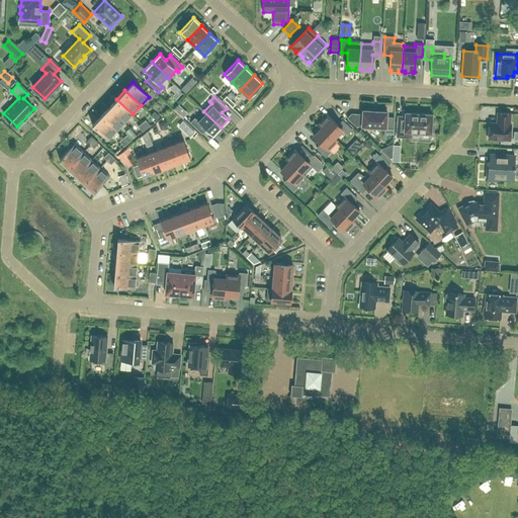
[(108,107),(124,122),(133,114),(116,99),(108,107)]
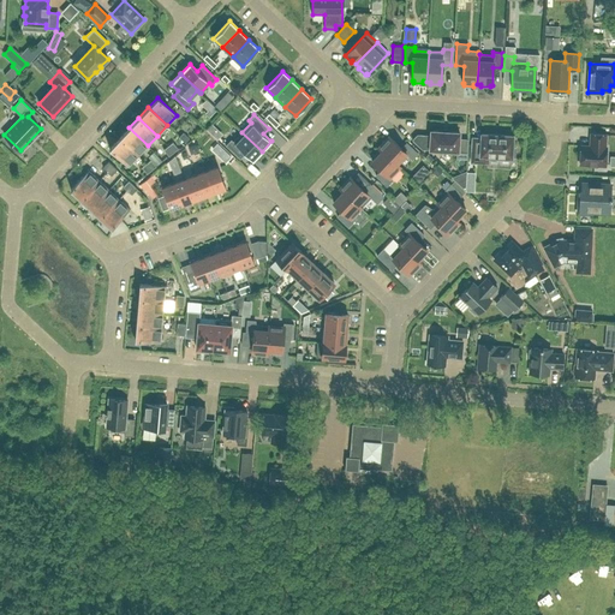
[(119,138),(138,156),(148,145),(129,127),(119,138)]
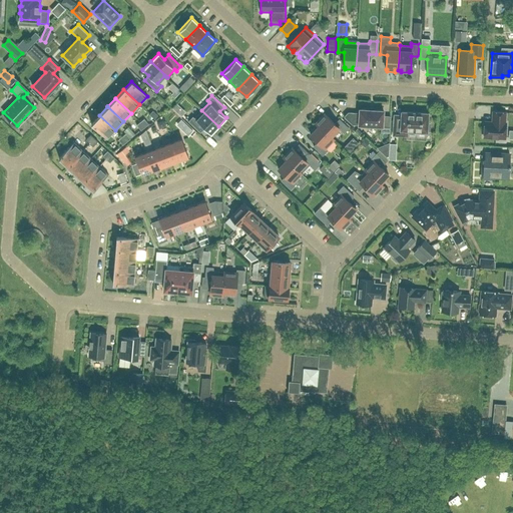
[(382,126),(383,110),(359,109),(359,115),(357,114),(355,112),(348,112),(344,116),(352,124),(358,125),(382,126)]
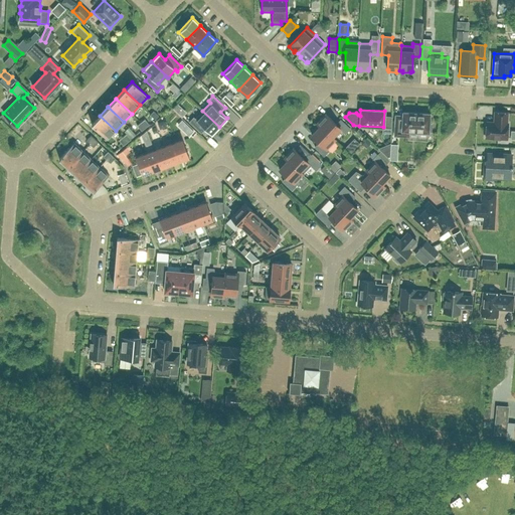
[(155,119),(158,116),(153,111),(150,115),(155,119)]
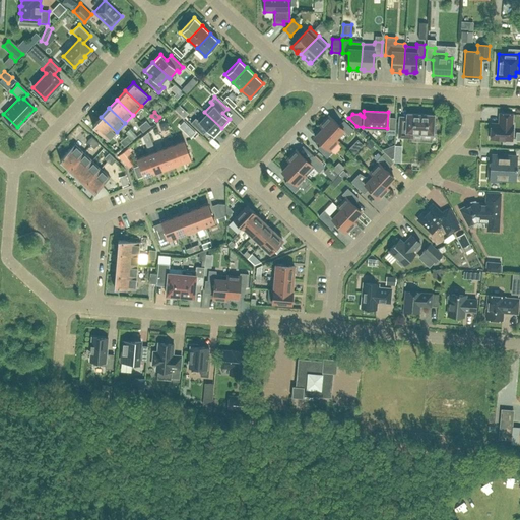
[(213,136),(221,128),(204,112),(197,119),(195,118),(191,123),(203,134),(207,130),(213,135),(213,136)]
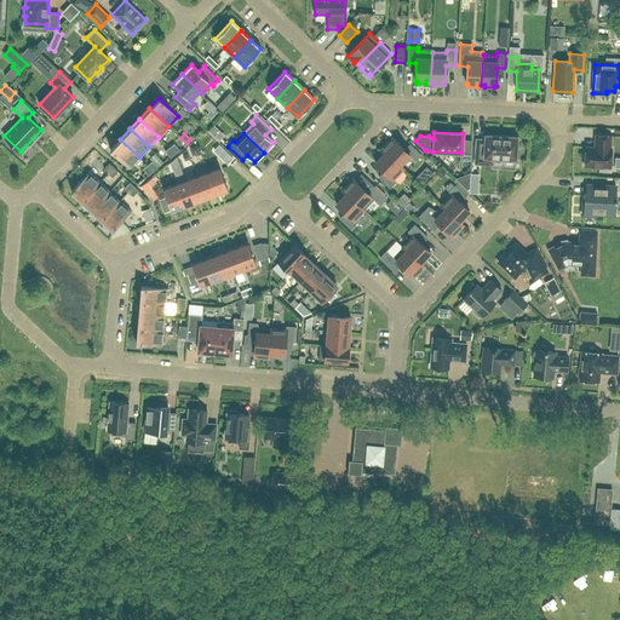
[(516,149),(517,137),(484,135),(484,144),(476,144),(475,162),(492,164),(492,158),(516,159),(516,158),(518,158),(518,149),(516,149)]
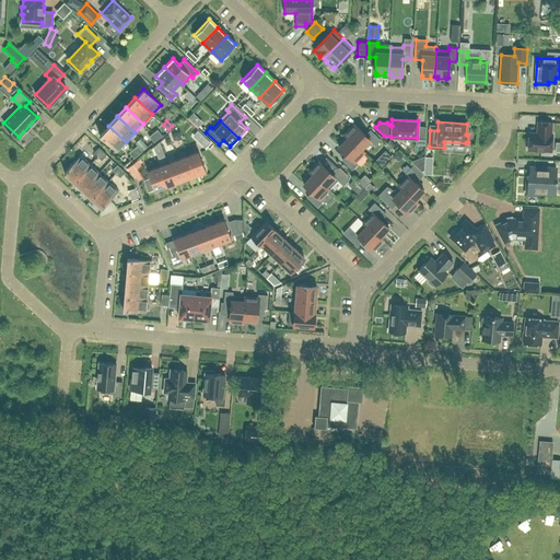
[(550,133),(551,121),(538,121),(537,133),(528,132),(527,149),(551,150),(552,133),(550,133)]
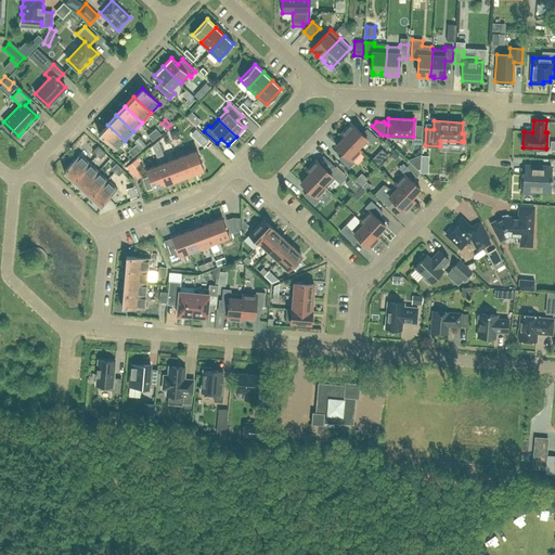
[(345,136),(358,147),(366,138),(372,143),(376,138),(366,129),(362,133),(351,123),(341,133),(345,136)]
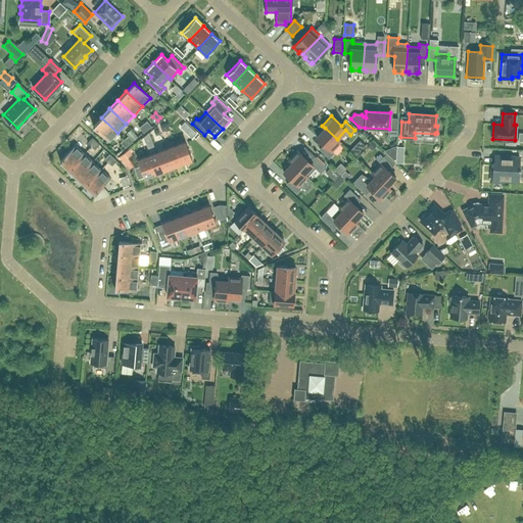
[(93,126),(109,141),(117,133),(101,117),(93,126)]
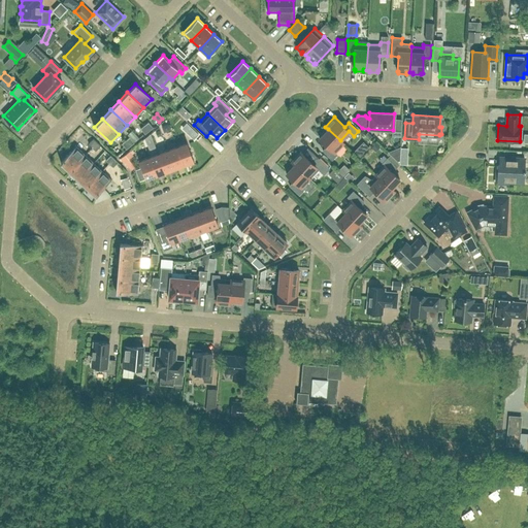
[(153,128),(149,122),(144,125),(149,131),(153,128)]
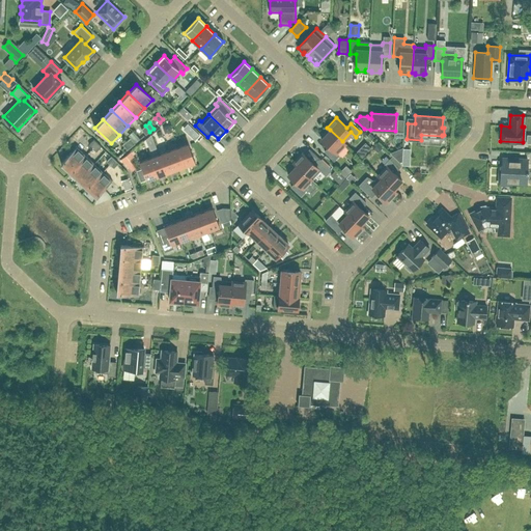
[(141,129),(145,135),(149,132),(145,126),(141,129)]
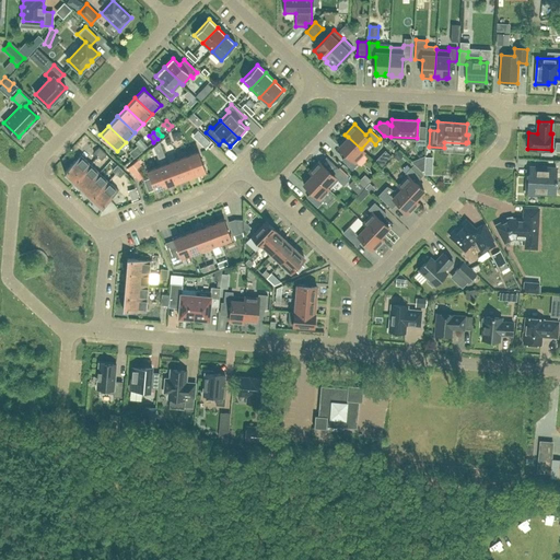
[(348,137),(338,147),(347,154),(342,160),(352,168),(357,164),(354,162),(364,152),(361,149),(348,137)]
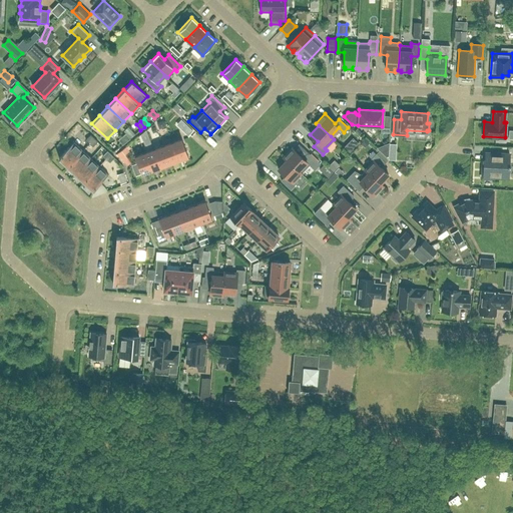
[(130,138),(125,133),(122,136),(126,142),(130,138)]
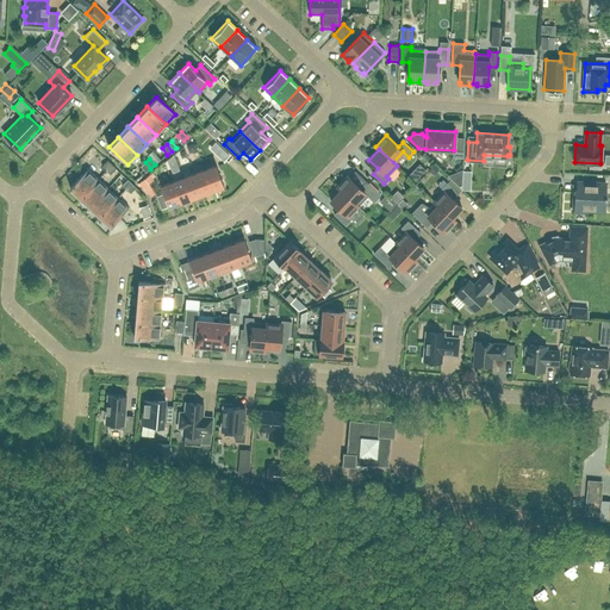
[(106,169),(112,165),(107,160),(103,166),(106,169)]
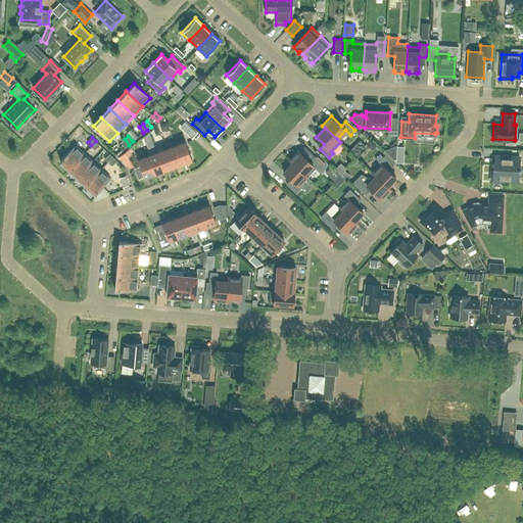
[(121,142),(125,148),(129,145),(125,139),(121,142)]
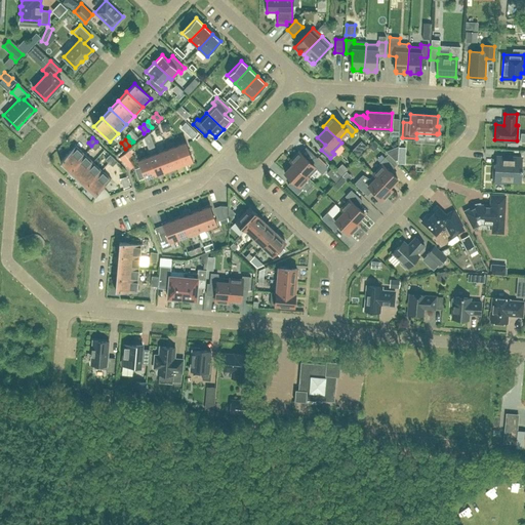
[(193,160),(186,140),(175,145),(183,164),(193,160)]
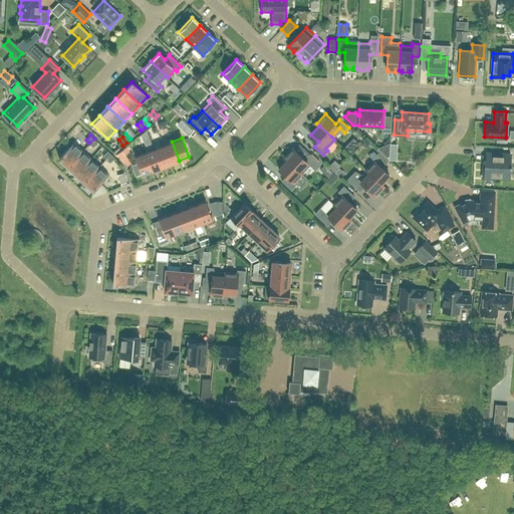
[(93,147),(97,142),(94,139),(89,143),(93,147)]
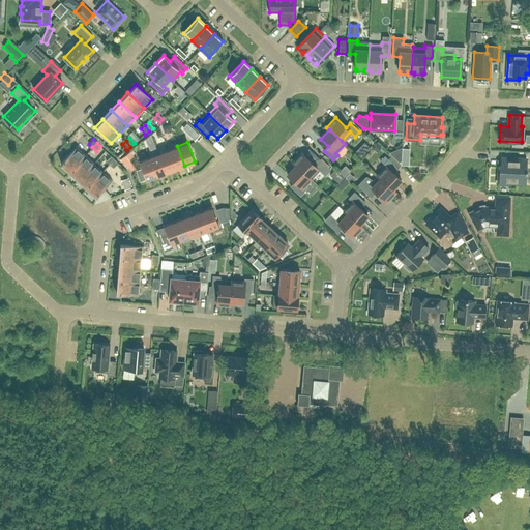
[(377,152),(381,147),(377,143),(373,148),(377,152)]
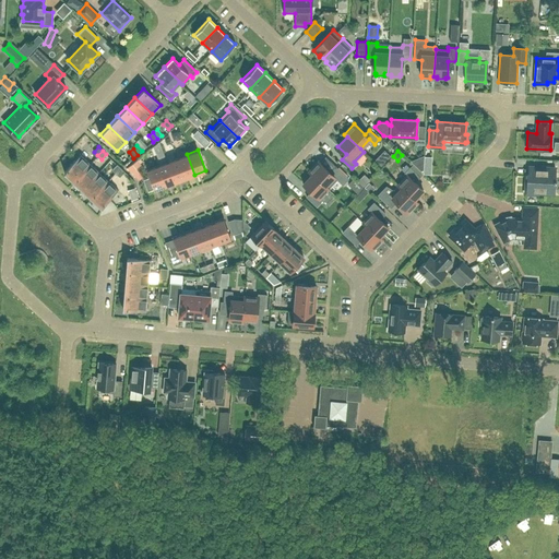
[(81,154),(64,171),(73,181),(90,164),(81,154)]
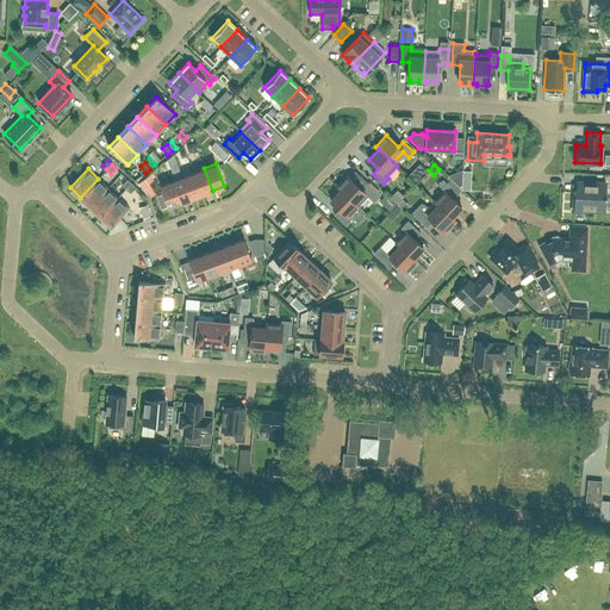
[(212,191),(204,168),(193,173),(201,195),(212,191)]
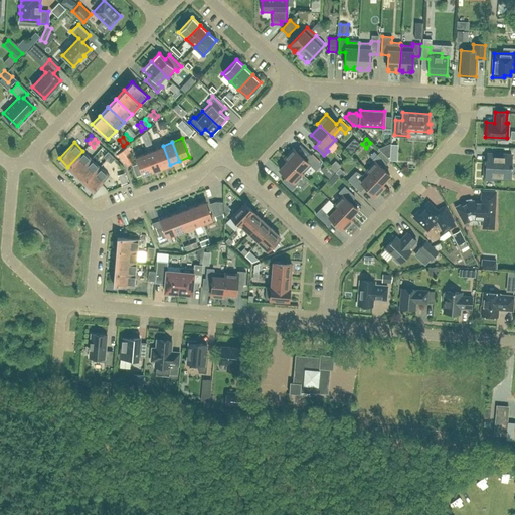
[(170,165),(163,146),(154,149),(161,168),(170,165)]
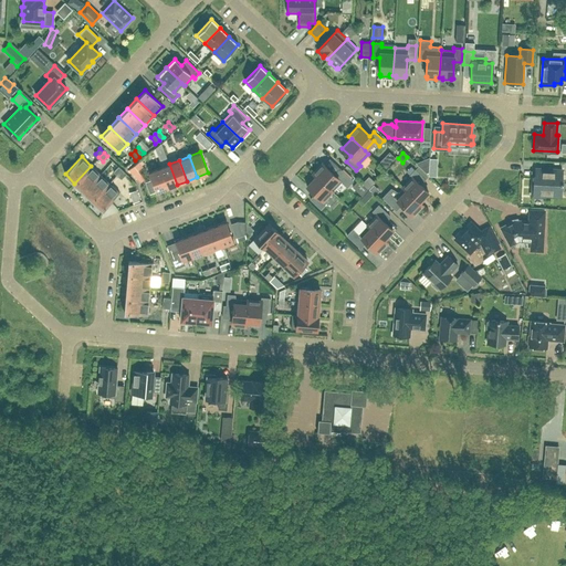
[(316,176),(332,191),(342,181),(347,187),(353,180),(339,168),(334,174),(322,163),(312,174),(315,176),(316,176)]
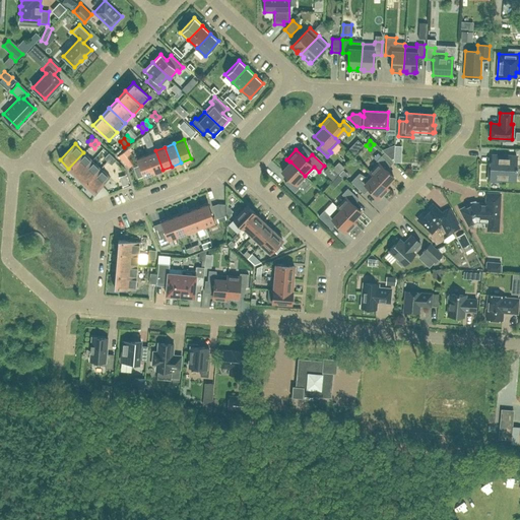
[(163,170),(155,150),(146,153),(153,174),(163,170)]
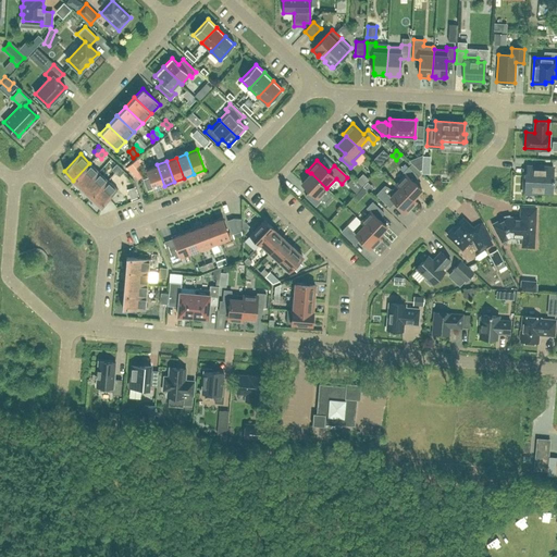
[(89,163),(73,181),(83,189),(99,172),(89,163)]
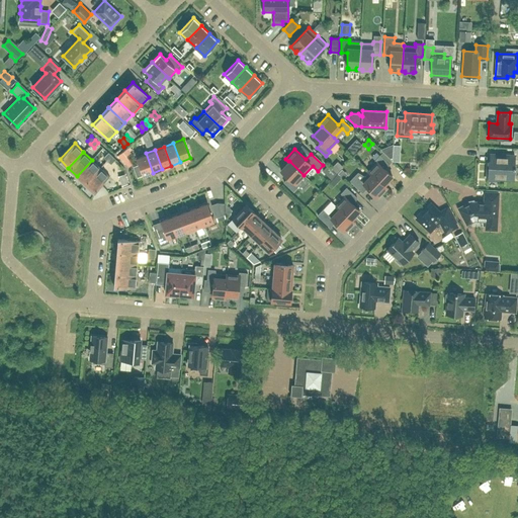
[(111,156),(108,152),(103,157),(107,160),(111,156)]
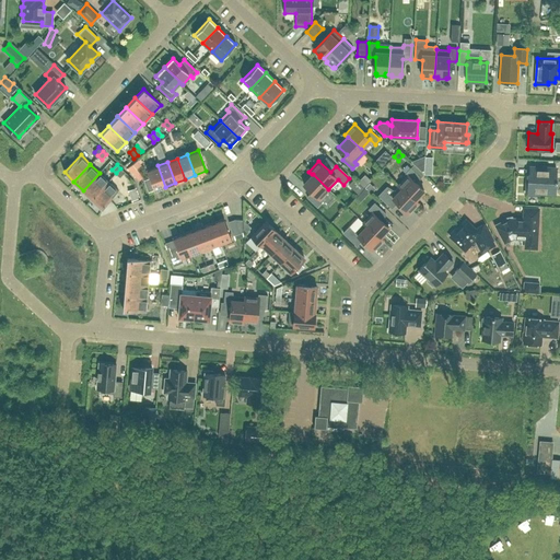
[(415,164),(410,168),(420,177),(424,174),(415,164)]
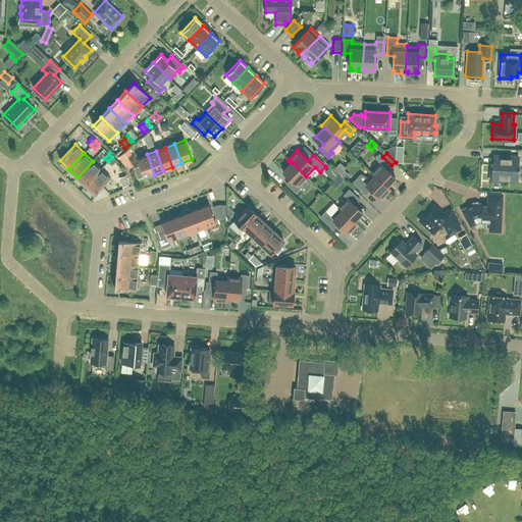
[(154,174),(147,155),(137,158),(144,177),(154,174)]
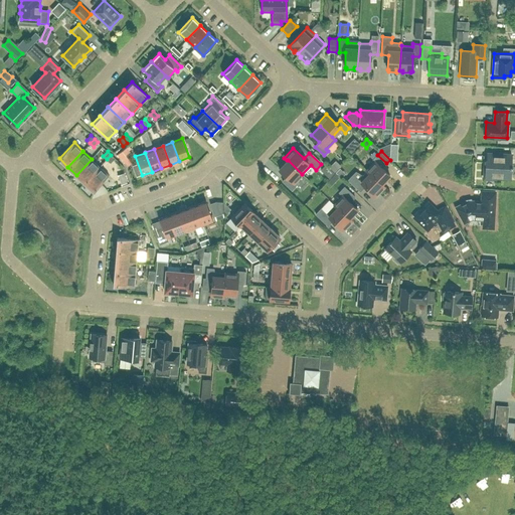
[(511,165),(511,154),(488,153),(487,161),(486,161),(486,167),(484,167),(483,178),(495,179),(495,177),(510,178),(511,169),(512,169),(512,165),(511,165)]
